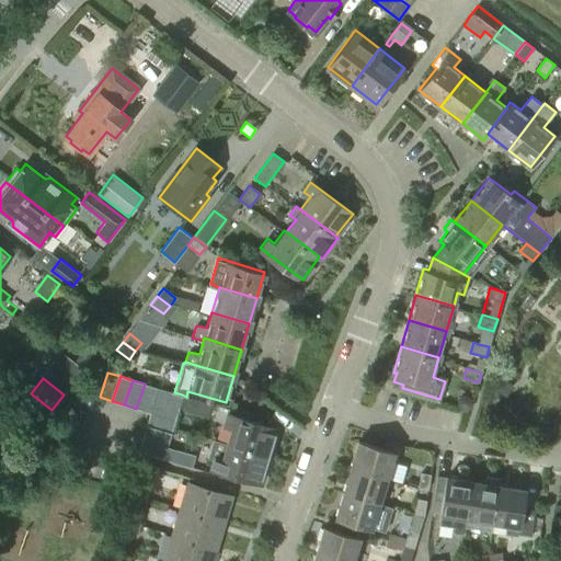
[(174,420),(179,409),(182,395),(174,392),(145,384),(136,409),(150,412),(174,420)]
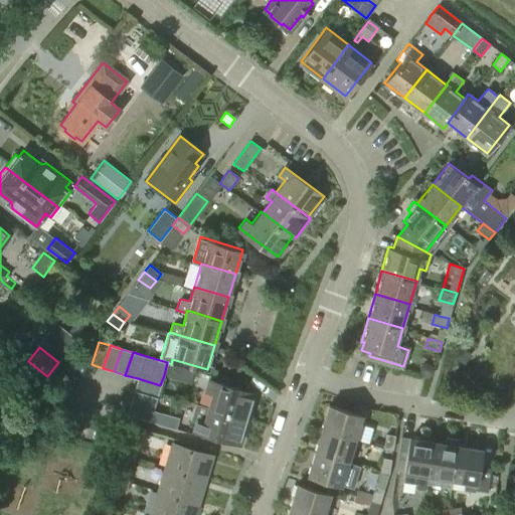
[(177,367),(170,365),(171,364),(167,362),(164,375),(174,378),(177,367)]
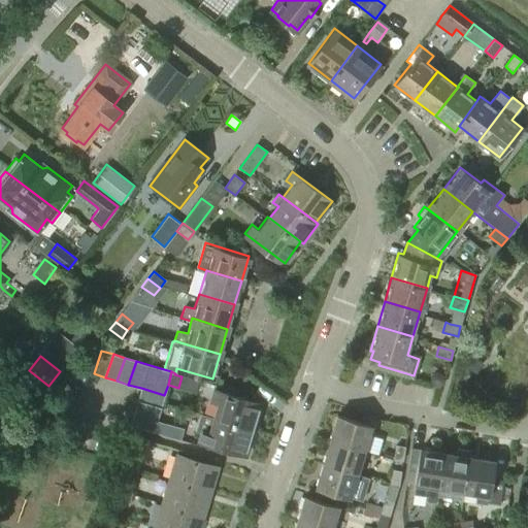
[(161,406),(164,395),(141,388),(137,399),(161,406)]
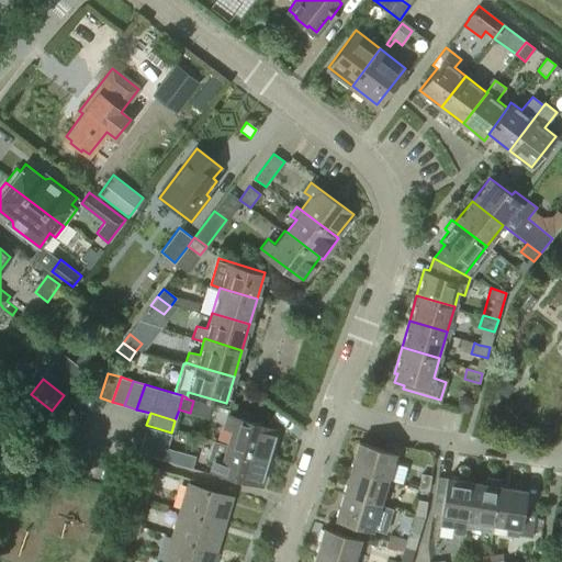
[(233,427),(227,444),(270,456),(278,428),(227,413),(223,424),(233,427)]
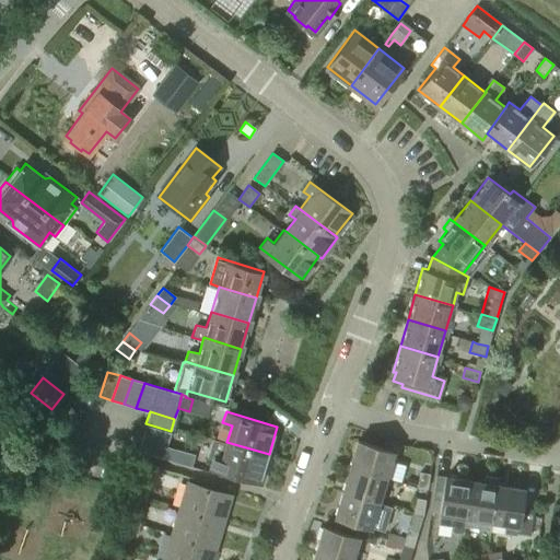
[(146,423),(142,436),(166,444),(171,431),(146,423)]
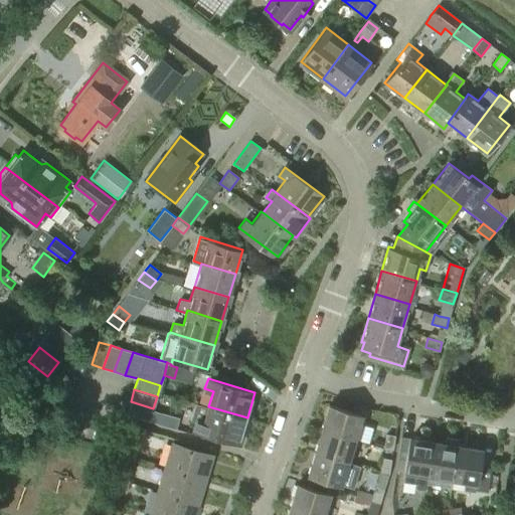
[(127,413),(150,420),(153,411),(153,408),(131,401),(127,413)]
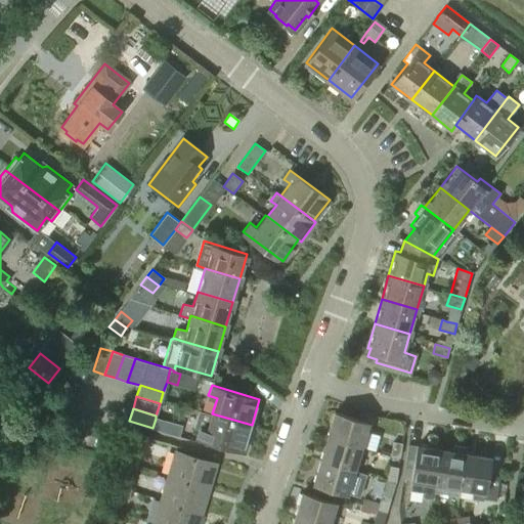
[(334,410),(326,434),(360,444),(367,421),(334,410)]
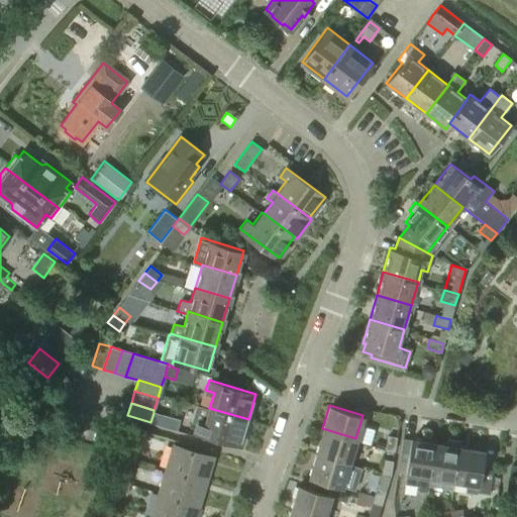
[(240,444),(248,419),(209,408),(204,423),(196,421),(193,430),(240,444)]
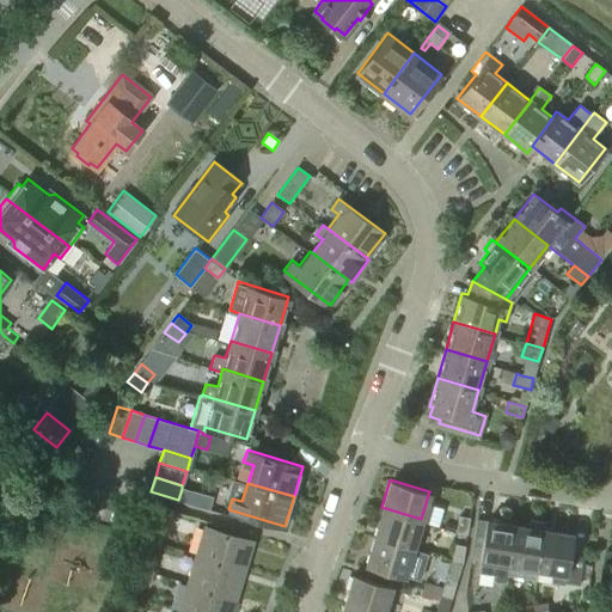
[(194,493),(182,489),(178,500),(207,509),(209,501),(200,499),(200,496),(193,494),(194,493)]
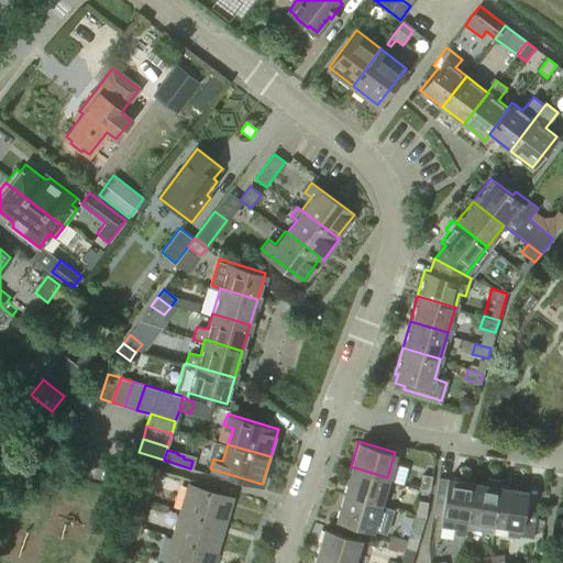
[(351,466),(343,492),(379,503),(387,477),(351,466)]
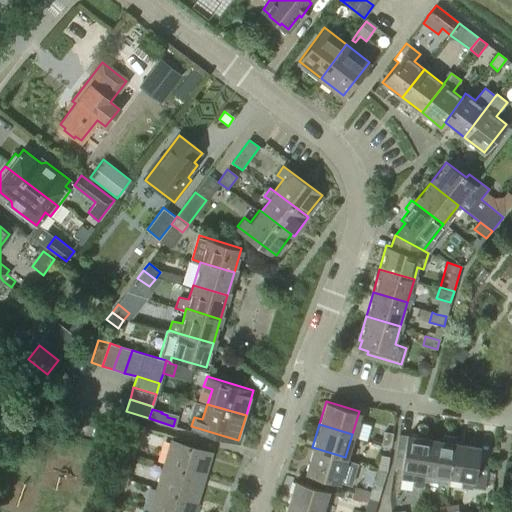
[(140,439),(143,428),(134,425),(131,437),(140,439)]
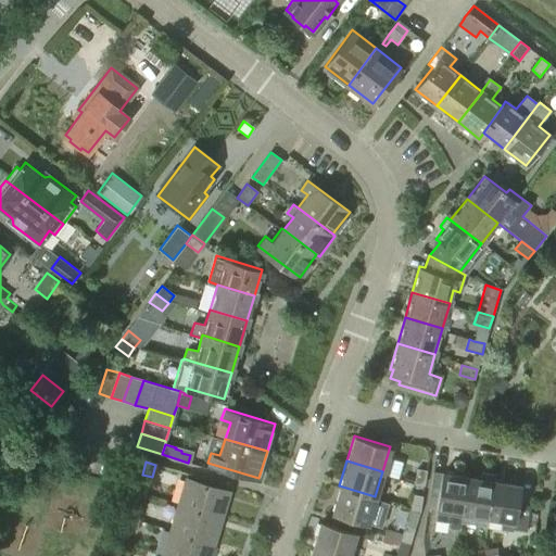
[(414,484),(424,487),(426,471),(416,470),(414,484)]
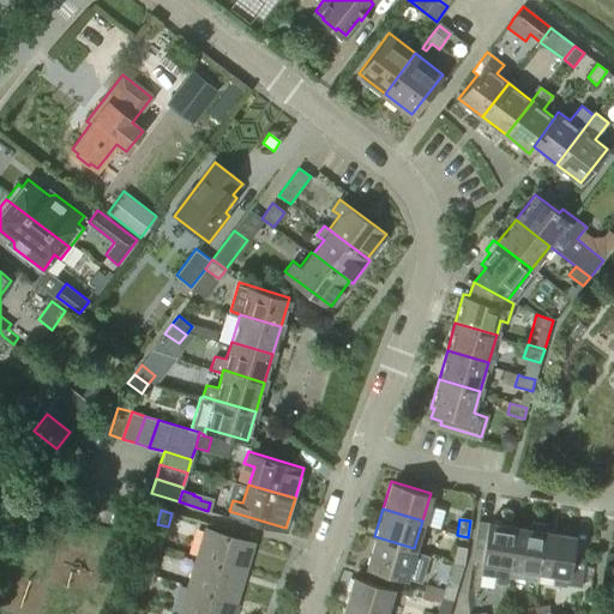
[(507,585),(509,578),(511,565),(517,525),(488,521),(481,560),(479,575),(495,578),(495,583),(507,585)]
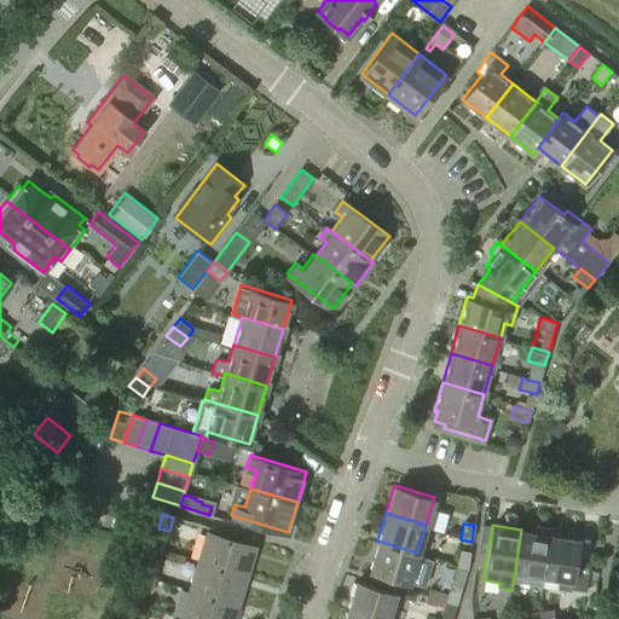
[(542,586),(544,574),(550,534),(551,528),(537,526),(536,532),(521,530),(515,570),(513,583),(542,586)]
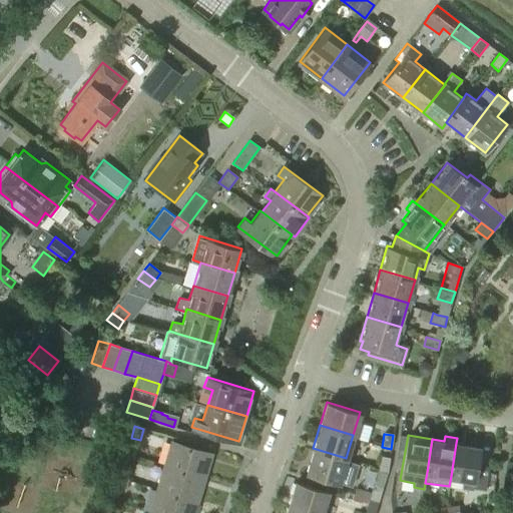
[(171,439),(163,463),(203,475),(211,451),(171,439)]
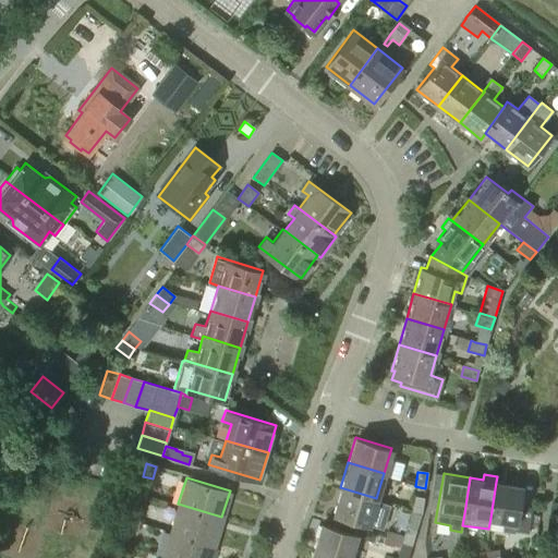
[(496,482),(490,518),(505,521),(502,532),(514,533),(514,531),(528,533),(532,507),(520,505),(523,487),(496,482)]
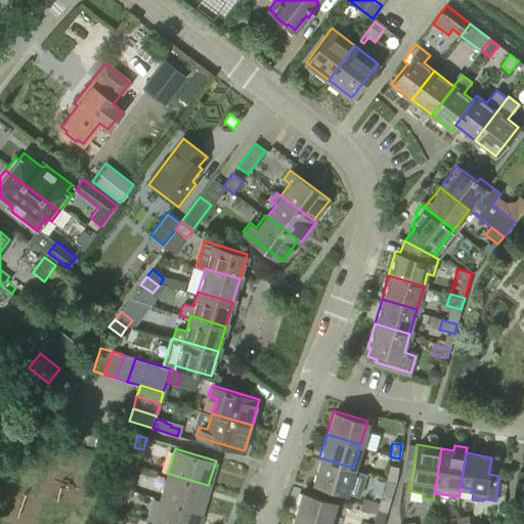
[(346,492),(353,468),(319,457),(312,482),(346,492)]
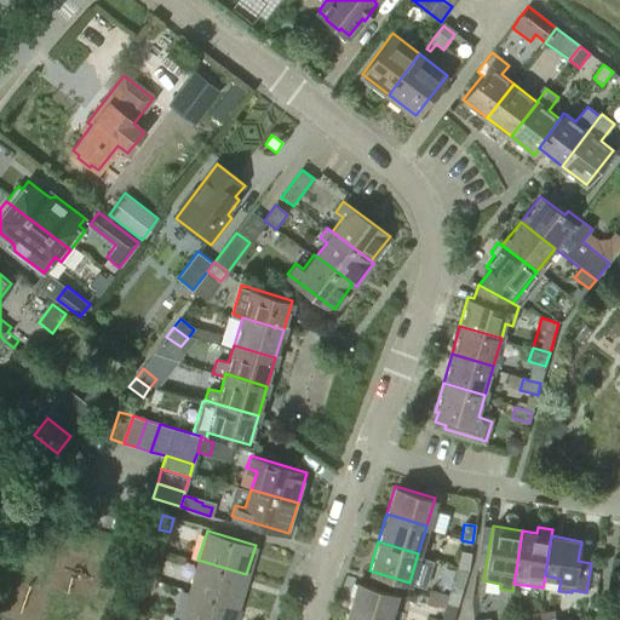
[(457,569),(469,570),(471,554),(460,551),(457,569)]
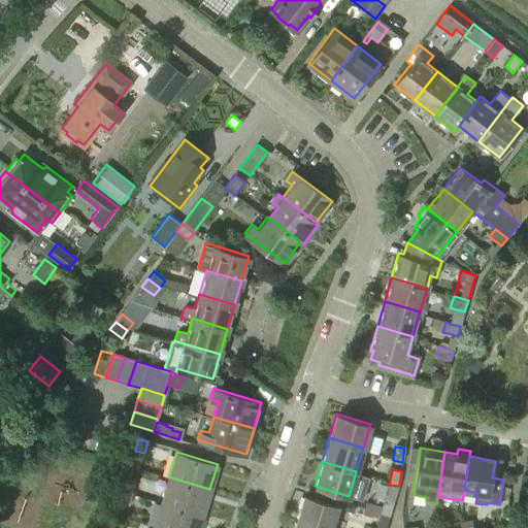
[(168,476),(162,501),(203,513),(209,489),(168,476)]
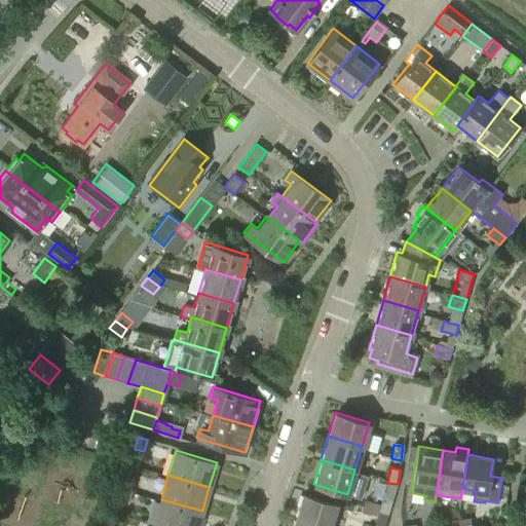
[(122,488),(133,490),(135,481),(125,478),(122,488)]
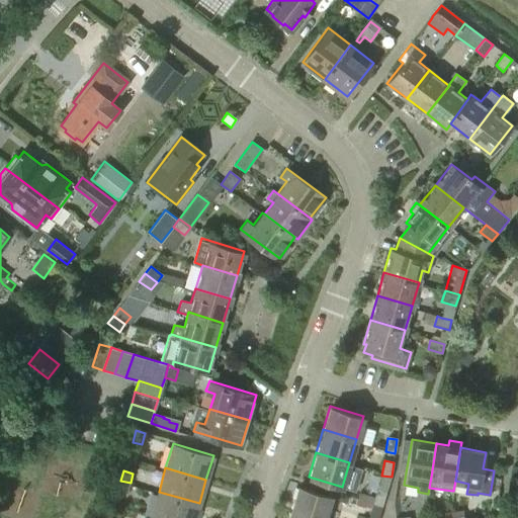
[(131,483),(120,481),(116,494),(126,497),(131,483)]
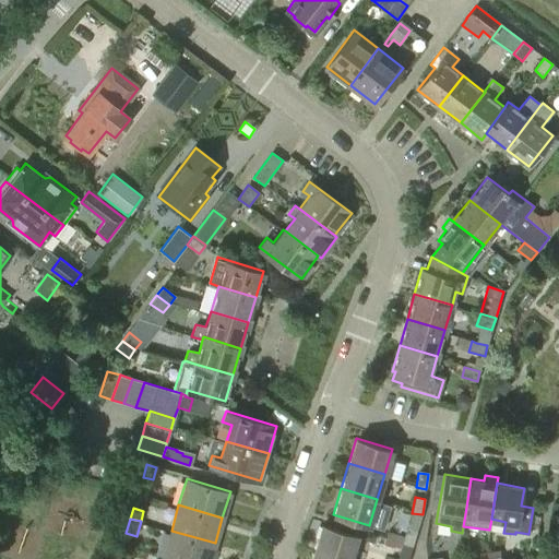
[(321,524),(313,550),(344,558),(351,558),(358,535),(321,524)]
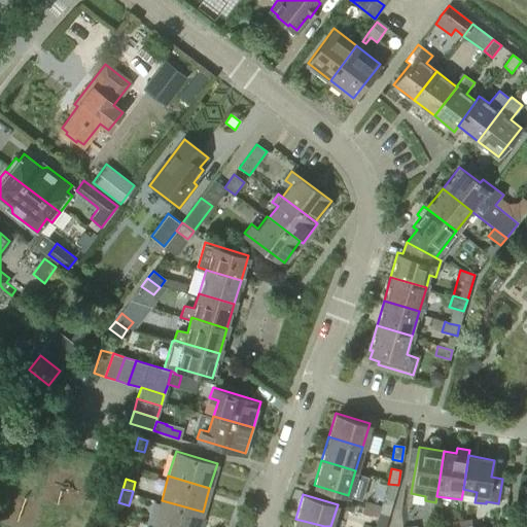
[(388,516),(389,512),(392,501),(384,498),(379,513),(388,516)]
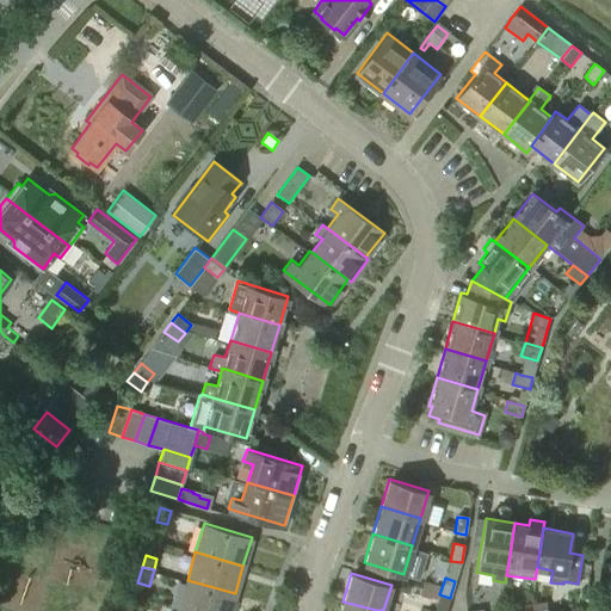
[(229,610),(235,593),(187,580),(179,608),(191,610),(229,610)]
